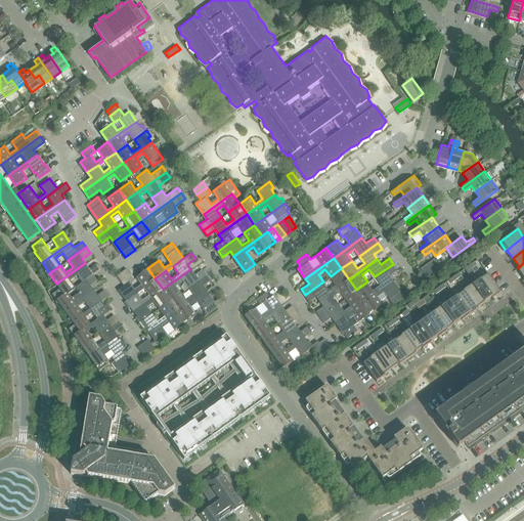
[(88,268),(85,263),(56,284),(59,288),(52,293),(57,299),(69,291),(75,287),(76,286),(71,278),(77,273),(82,280),(101,268),(96,262),(88,268)]
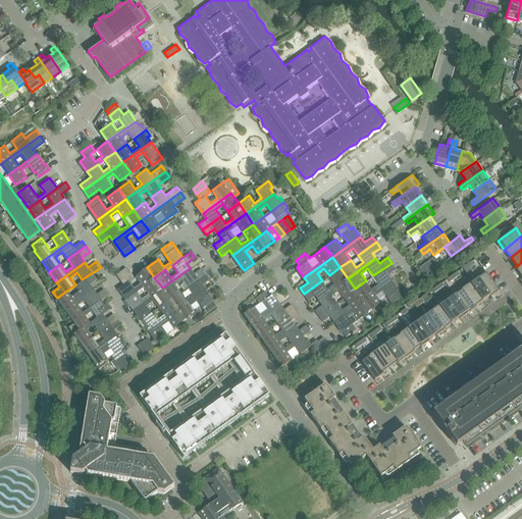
[(371,288),(366,280),(355,289),(362,299),(390,279),(386,274),(395,268),(392,263),(373,275),(378,283),(371,288)]
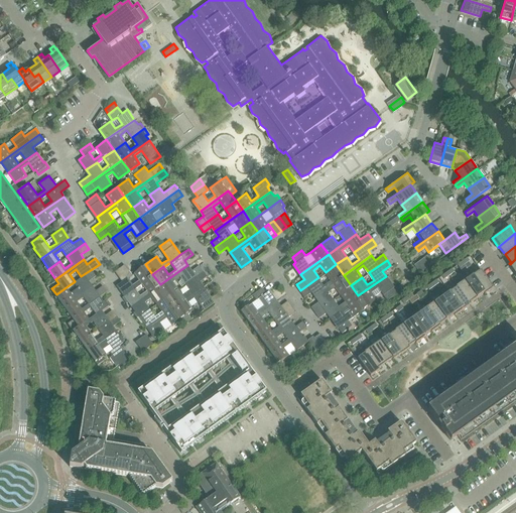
[(128,268),(125,263),(115,270),(119,275),(128,268)]
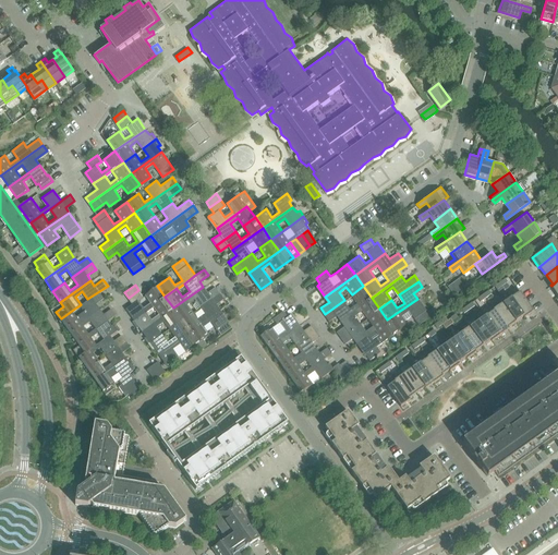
[(165,297),(157,286),(145,294),(150,302),(144,308),(138,300),(143,296),(138,290),(129,298),(132,303),(126,306),(135,318),(146,311),(154,305),(165,297)]
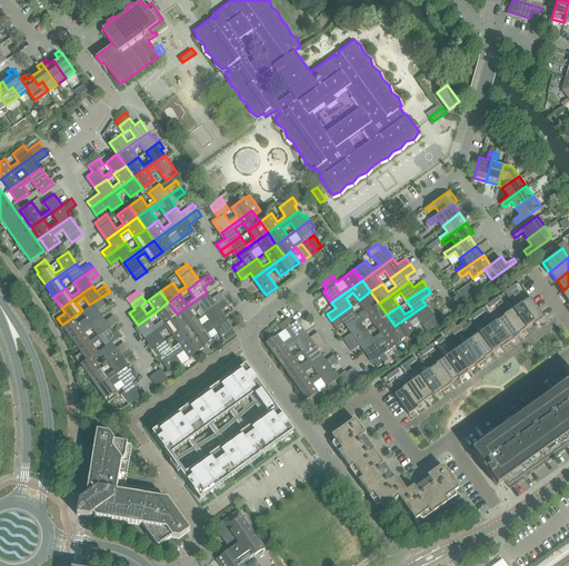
[(177,314),(185,326),(197,317),(191,309),(198,304),(205,311),(225,297),(220,291),(211,297),(207,293),(177,314)]
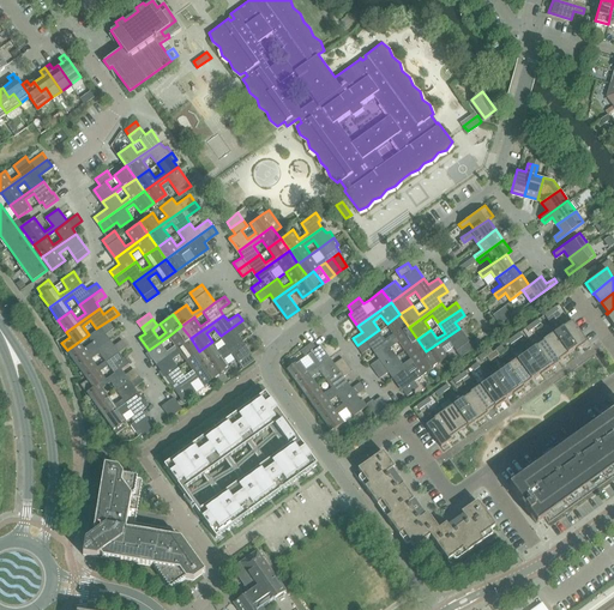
[(409,327),(399,314),(387,324),(393,332),(385,338),(379,330),(357,345),(362,351),(372,345),(375,350),(409,327)]
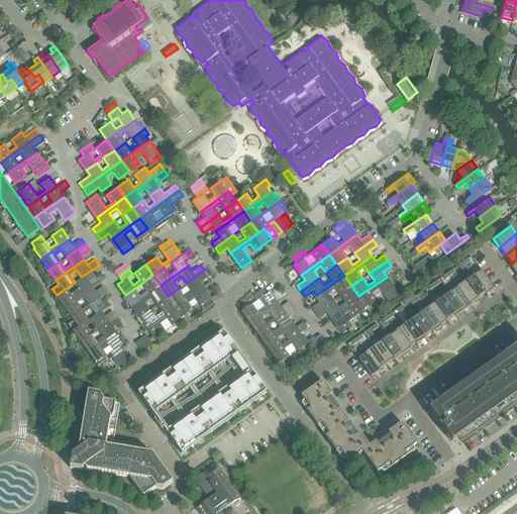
[(474,275),(486,291),(485,292),(486,293),(490,290),(495,287),(482,269),(475,274),(474,275)]
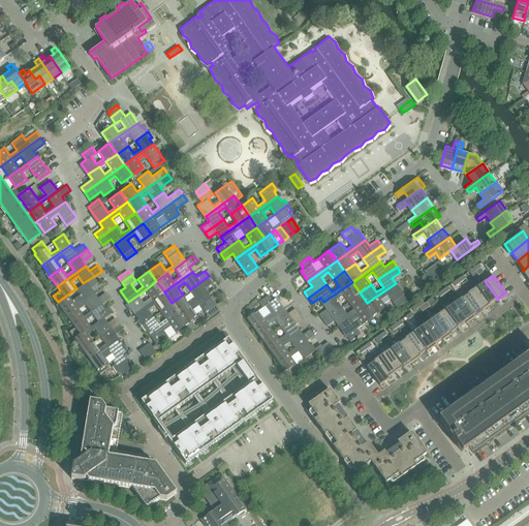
[(98,281),(94,276),(76,288),(75,289),(82,297),(74,301),(69,295),(58,302),(65,312),(94,292),(90,287),(98,281)]
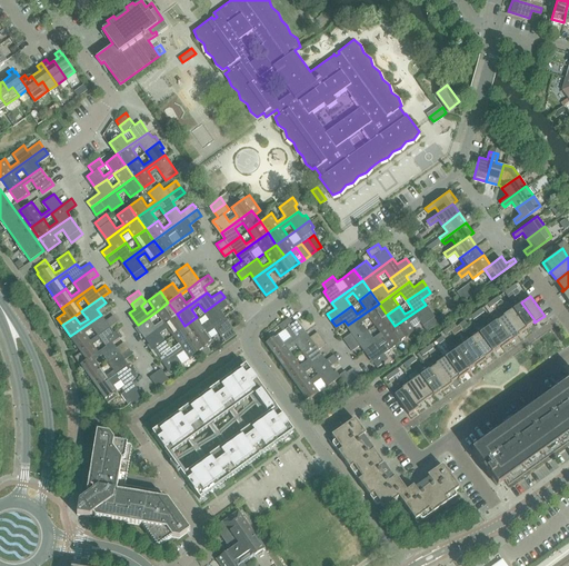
[(202,325),(197,317),(185,326),(192,337),(223,315),(219,309),(228,304),(225,297),(205,311),(210,319),(202,325)]
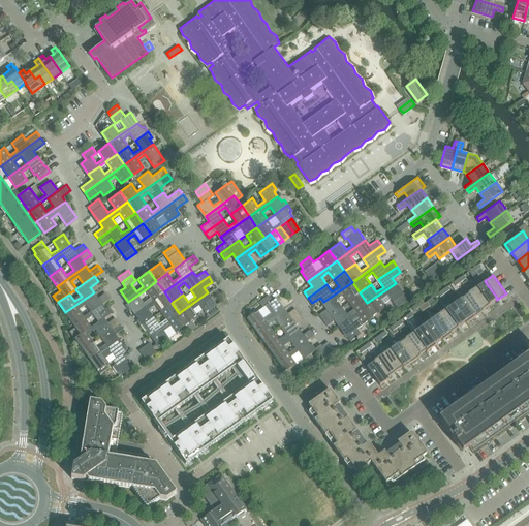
[(489,304),(496,299),(497,298),(485,281),(486,280),(485,280),(476,286),(489,304)]
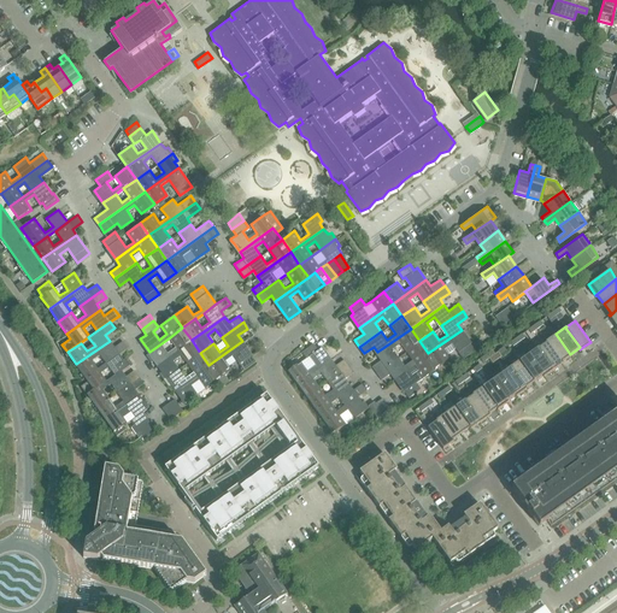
[(154,358),(158,364),(192,340),(182,328),(170,337),(176,346),(168,352),(162,343),(150,352),(146,354),(151,360),(154,358)]
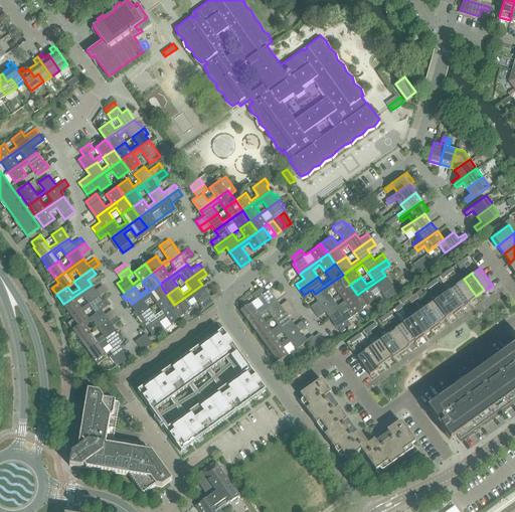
[(311,305),(315,310),(333,298),(327,290),(334,286),(339,293),(350,285),(343,275),(315,294),(319,299),(311,305)]
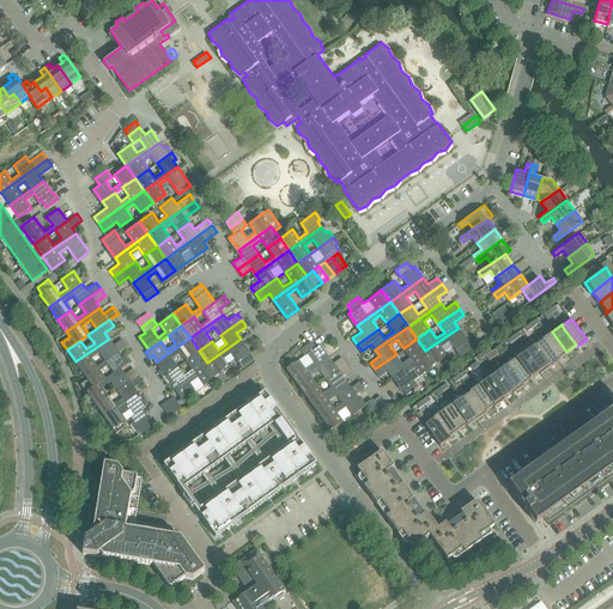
[(459,328),(425,351),(435,364),(448,354),(441,346),(449,340),(460,354),(472,346),(459,328)]
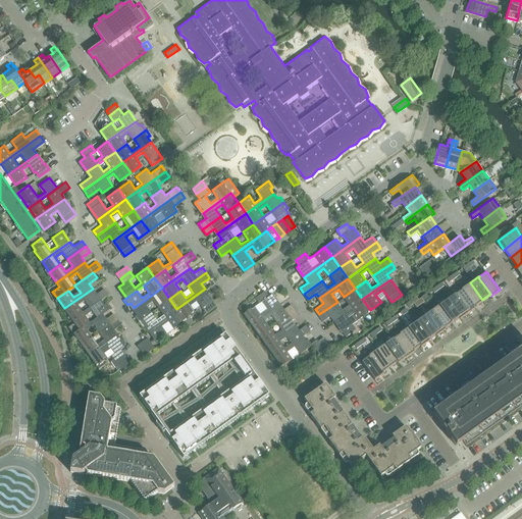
[(470,282),(462,288),(462,289),(463,289),(475,305),(482,300),(470,282)]
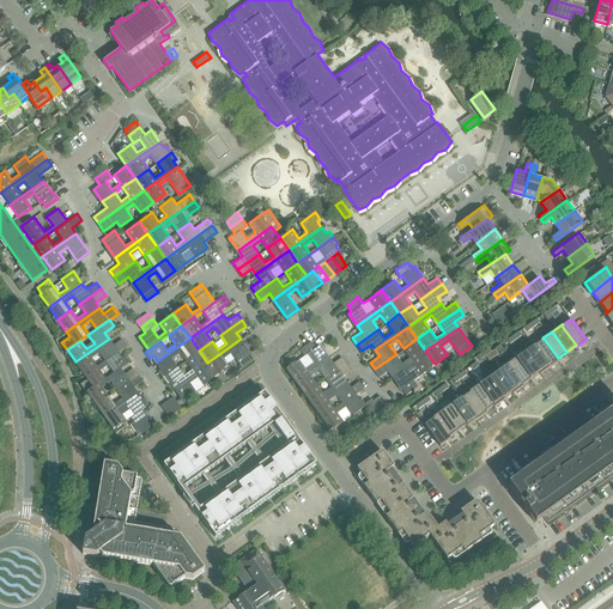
[(113,343),(109,339),(76,361),(84,375),(97,365),(91,357),(99,351),(105,359),(117,351),(127,343),(122,338),(113,343)]
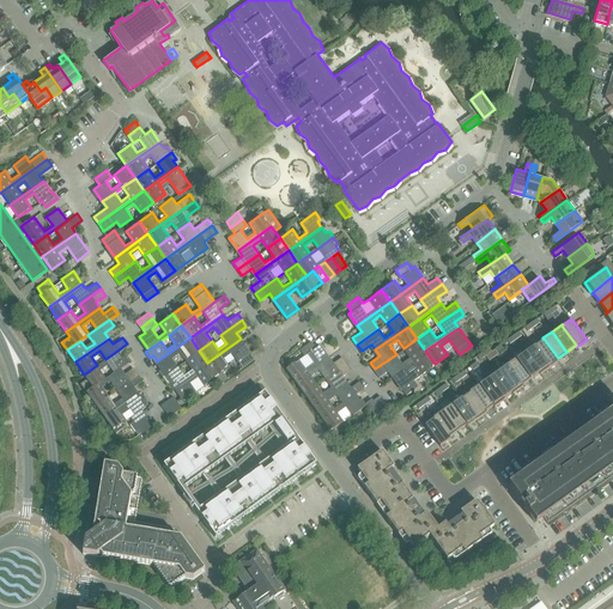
[(186,359),(199,351),(190,338),(157,361),(162,367),(158,370),(163,376),(178,365),(171,357),(180,351),(186,359)]
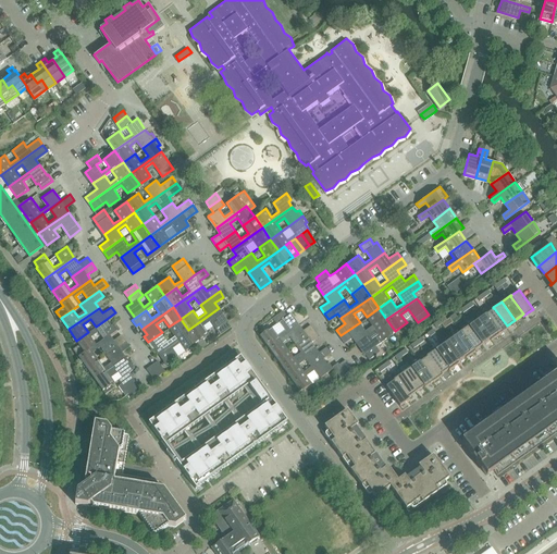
[(219,308),(188,330),(197,341),(209,333),(202,324),(210,319),(220,333),(231,325),(219,308)]
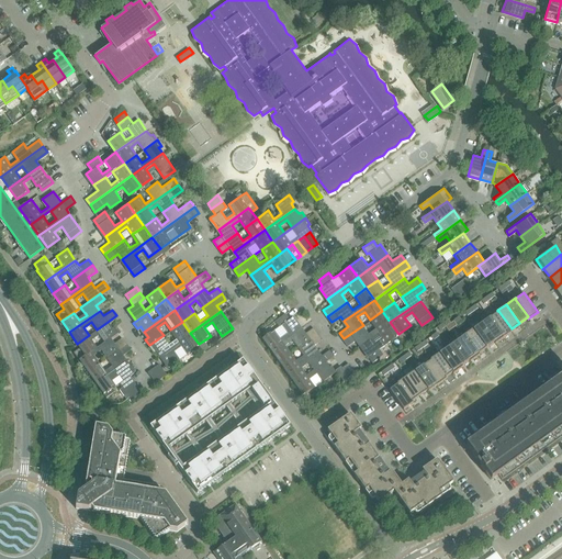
[(390,322),(382,311),(370,320),(375,327),(369,333),(363,325),(344,338),(347,345),(356,338),(360,344),(390,322)]
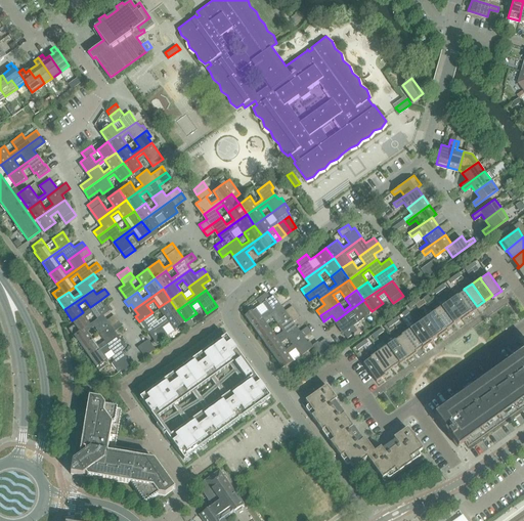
[(470,313),(475,309),(478,307),(477,306),(465,290),(464,290),(456,295),(470,313)]
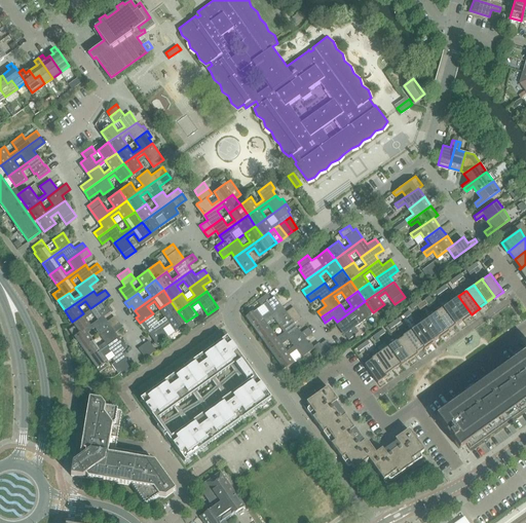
[(271,297),(267,292),(262,296),(258,299),(262,304),(257,308),(257,307),(246,315),(253,326),(282,306),(273,295),(271,297)]
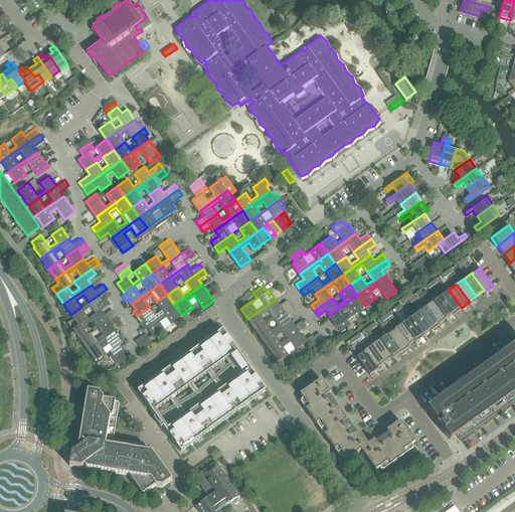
[(449,290),(442,295),(453,312),(454,314),(457,311),(462,308),(449,290)]
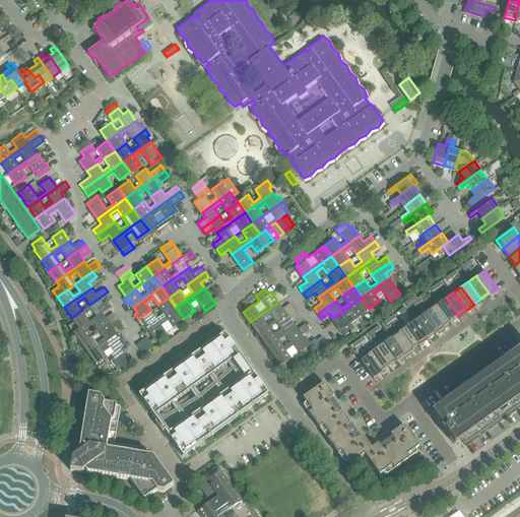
[(450,320),(457,315),(446,298),(446,297),(437,303),(450,320)]
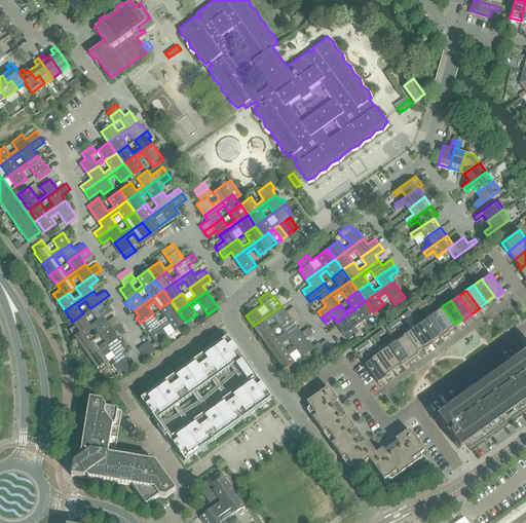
[(104,306),(101,301),(90,308),(83,313),(72,322),(74,325),(69,329),(74,336),(90,324),(85,316),(92,311),(98,319),(111,310),(107,304),(104,306)]
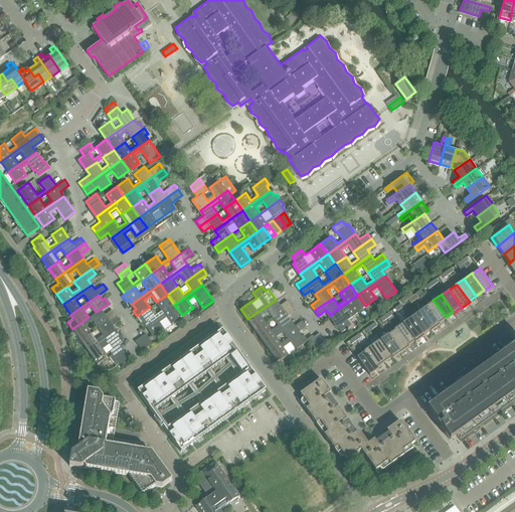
[(150,307),(137,316),(141,322),(144,320),(147,325),(174,305),(167,295),(156,302),(161,309),(155,314),(150,307)]
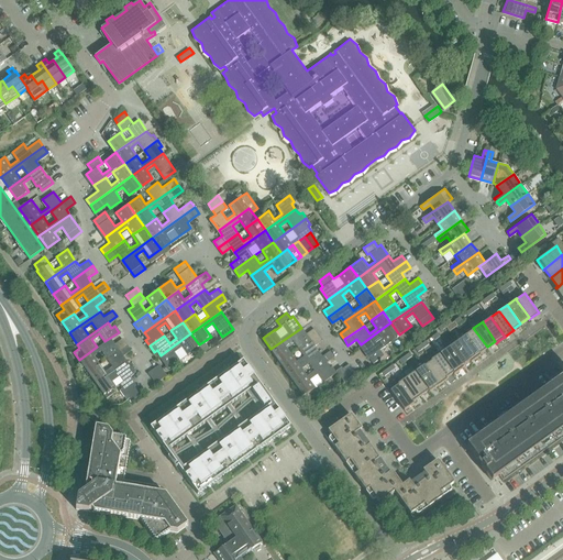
[(387,342),(399,335),(390,322),(361,344),(368,357),(373,362),(384,353),(379,348),(387,342)]
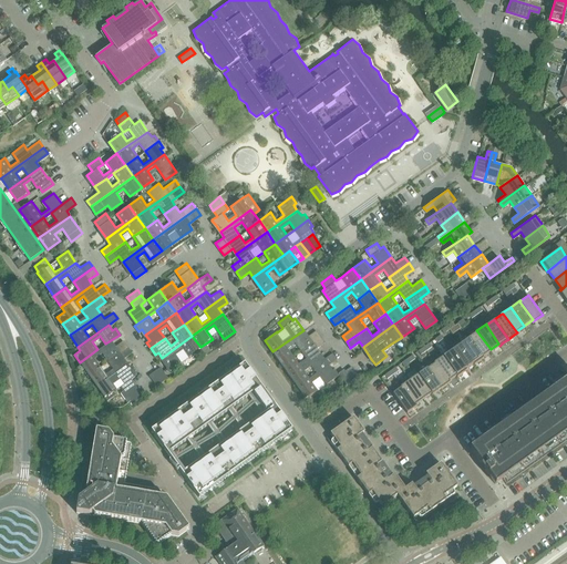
[(272,351),(281,363),(294,355),(288,347),(295,341),(300,349),(320,335),(316,329),(307,335),(303,330),(272,351)]
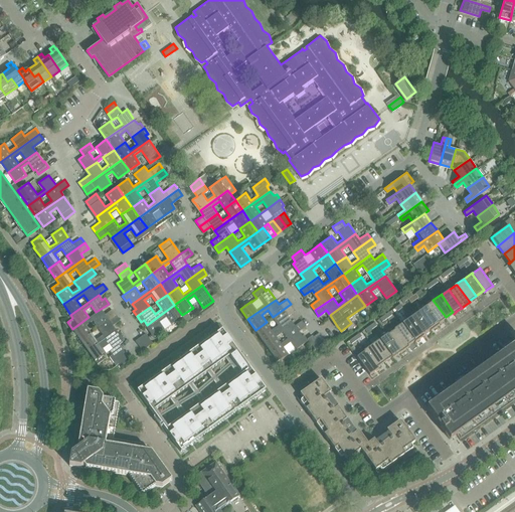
[(433,300),(424,306),(425,307),(425,306),(438,323),(439,322),(446,317),(433,300)]
